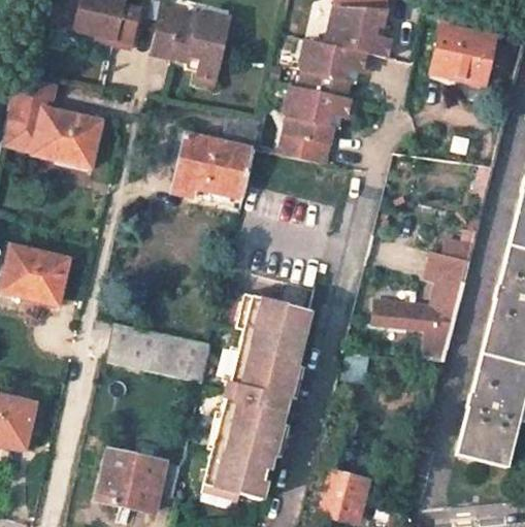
[(132,50),(140,10),(124,6),(125,0),(60,0),(58,10),(63,11),(79,15),(76,30),(76,31),(116,41),(115,45),(132,50)]
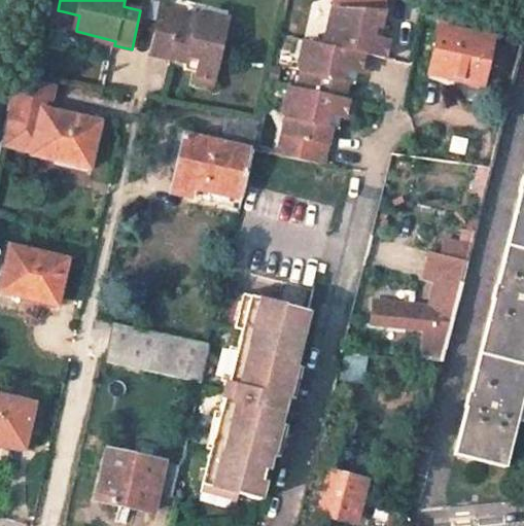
[(337,0),(326,46),(374,57),(386,60),(390,43),(388,43),(370,37),(372,28),(381,30),(381,27),(385,11),(386,0),(337,0)]
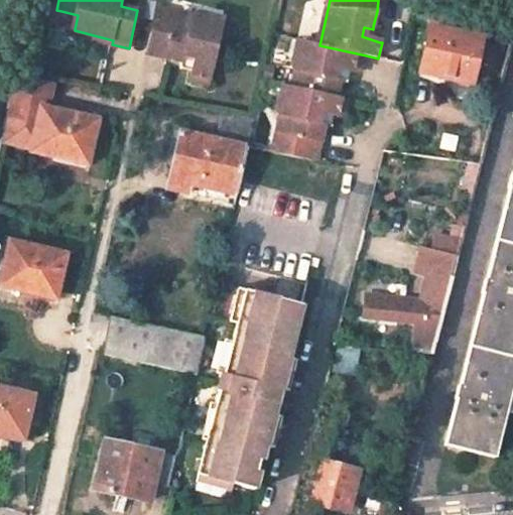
[(421,18),(449,24),(452,7),(425,1),(422,13),(421,18)]
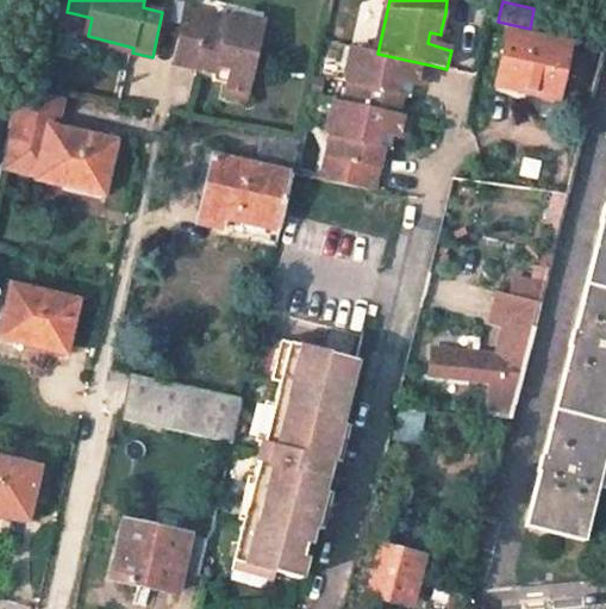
[(558,13),(533,8),(530,29),(555,33),(558,13)]
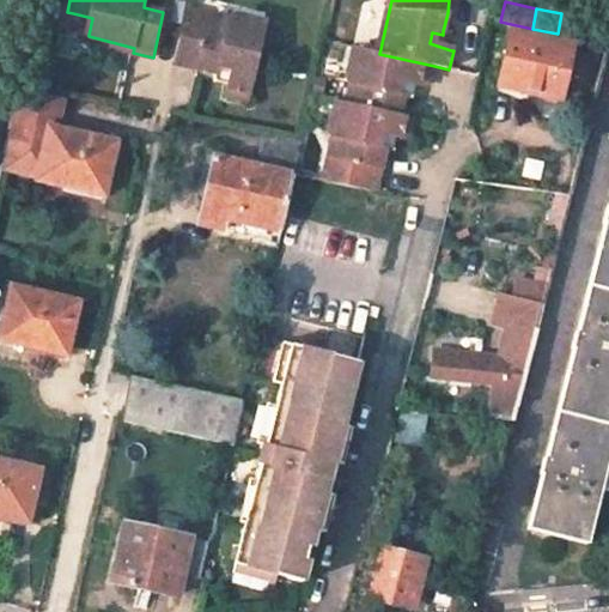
[(231,20),(189,11),(177,64),(217,73),(220,73),(220,66),(235,70),(231,85),(229,97),(250,102),(267,24),(241,18),(231,20)]
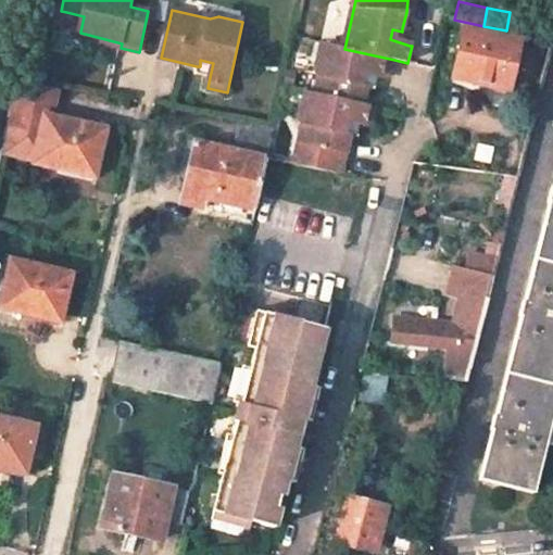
[(80,32),(84,16),(66,12),(63,28),(80,32)]
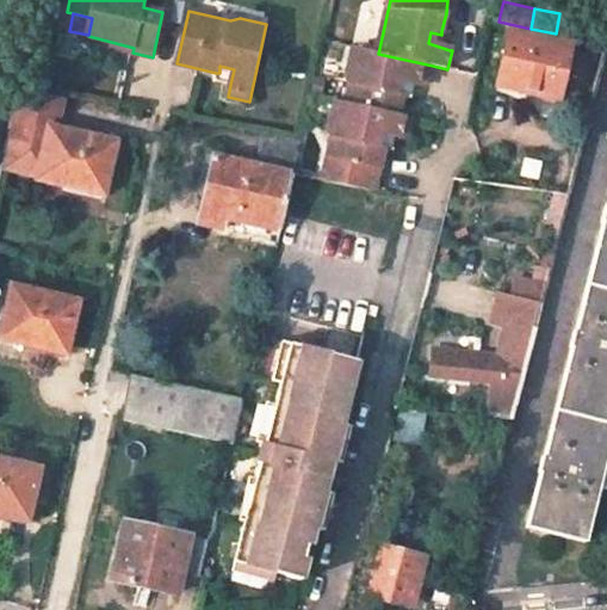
[(428,43),(450,50),(453,35),(441,31),(441,35),(431,32),(428,43)]
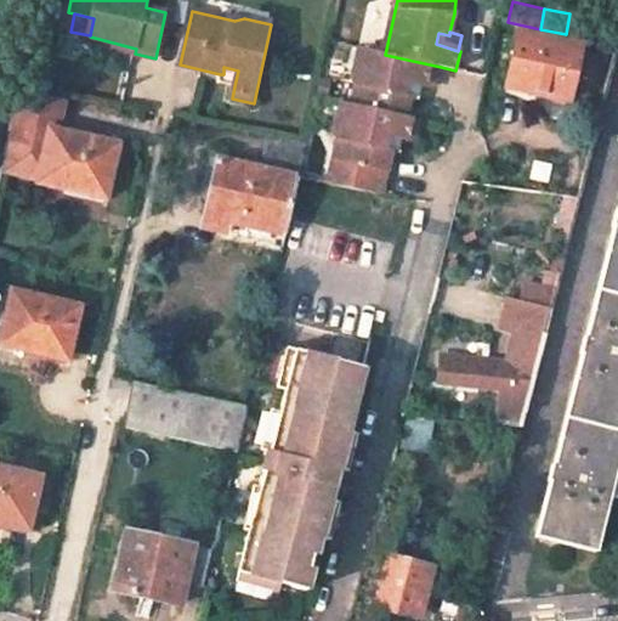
[(508,90),(572,103),(582,48),(519,34),(508,90)]
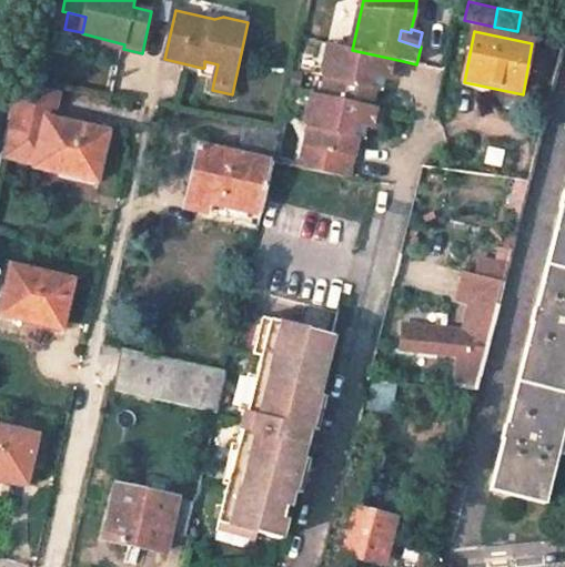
[(352,50),(330,44),(323,71),(329,81),(325,95),(374,107),(377,91),(379,89),(370,88),(373,76),(391,80),(399,81),(403,61),(352,50)]
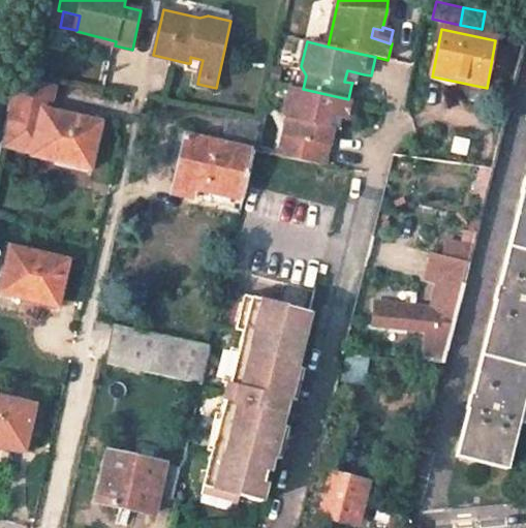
[(199,73),(203,60),(190,57),(190,63),(187,63),(186,70),(187,70),(199,73)]
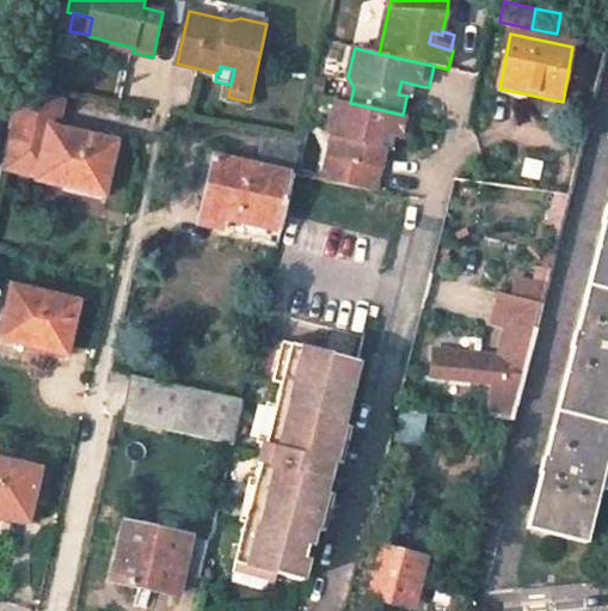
[(421,86),(401,81),(398,95),(407,96),(406,98),(416,99),(421,86)]
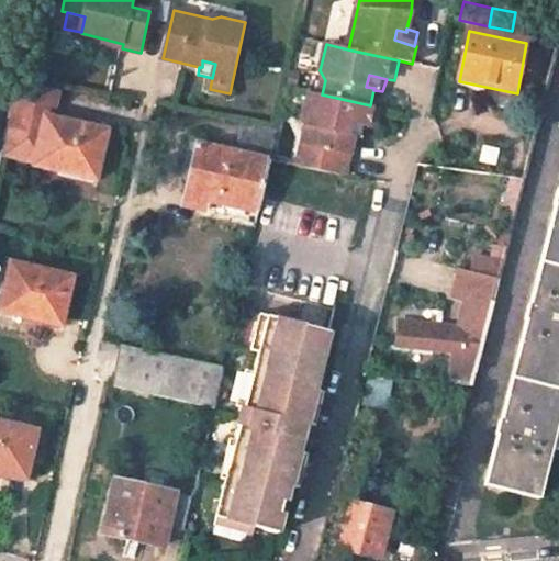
[(60,92),(21,85),(9,135),(7,141),(3,156),(37,163),(48,119),(54,120),(60,92)]
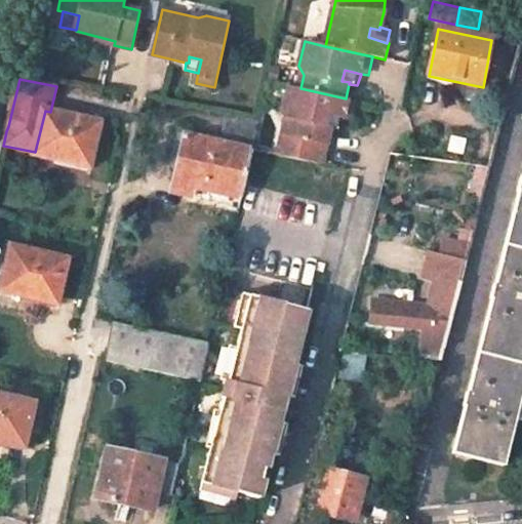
[(328,124),(330,115),(344,118),(355,120),(358,102),(346,98),(300,88),(289,86),(283,110),(287,121),(280,156),(324,164),(333,127),(333,125),(328,124)]
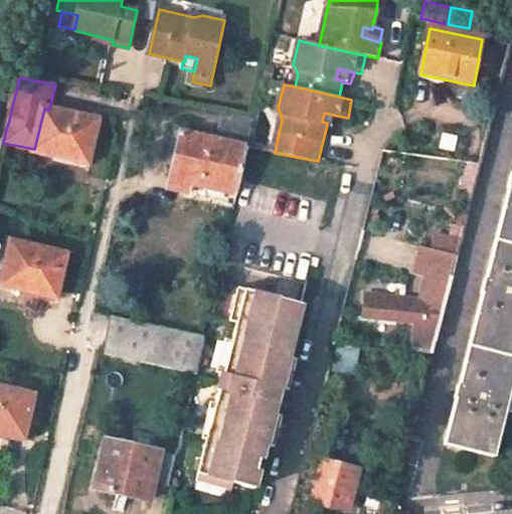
[(49,110),(44,109),(34,149),(34,152),(90,165),(100,121),(49,110)]
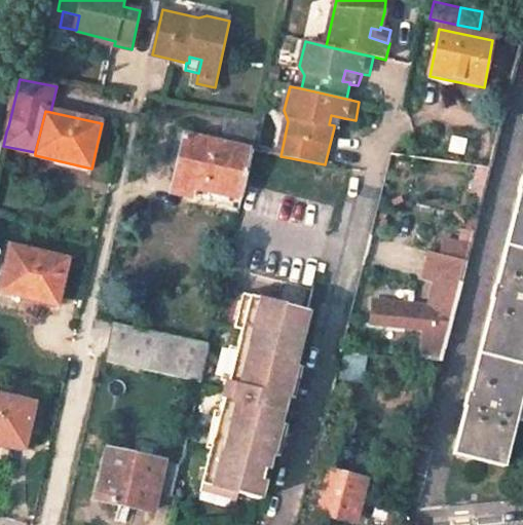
[(229,145),(180,135),(176,152),(180,153),(173,192),(196,197),(197,189),(245,199),(254,151),(261,121),(228,115),(224,140),(230,141),(229,145)]
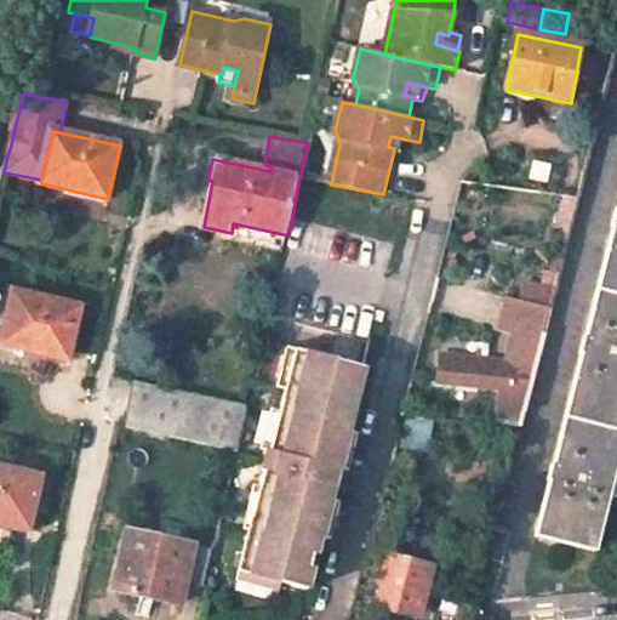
[(388,147),(394,148),(394,151),(403,152),(406,140),(390,136),(388,147)]
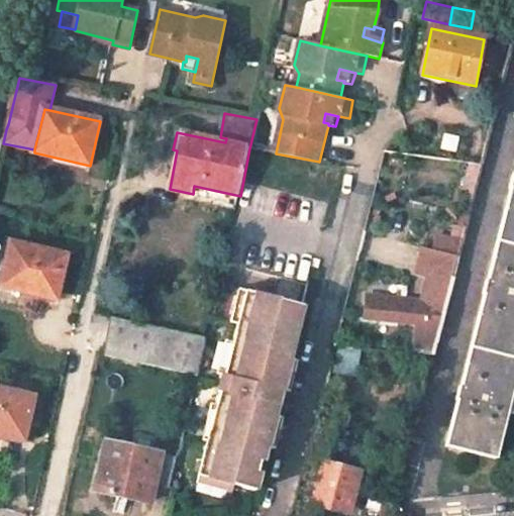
[(513,187),(448,446),(498,459),(510,414),(513,415),(513,187)]
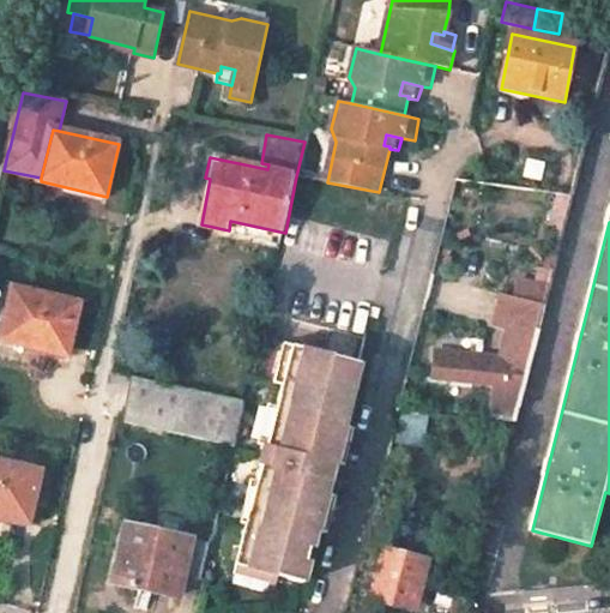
[(551,287),(520,278),(515,296),(547,305),(551,287)]
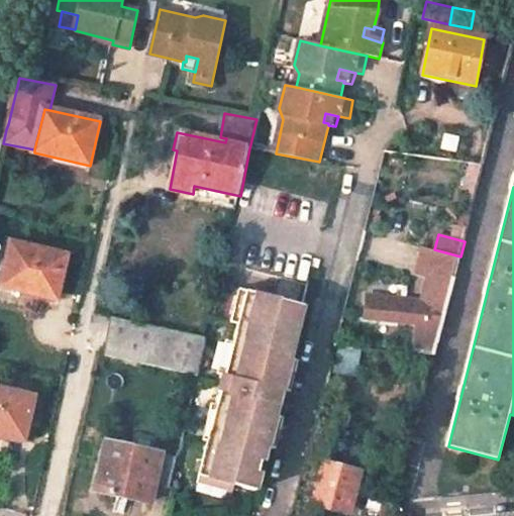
[(69,256),(13,242),(2,288),(58,301),(69,256)]
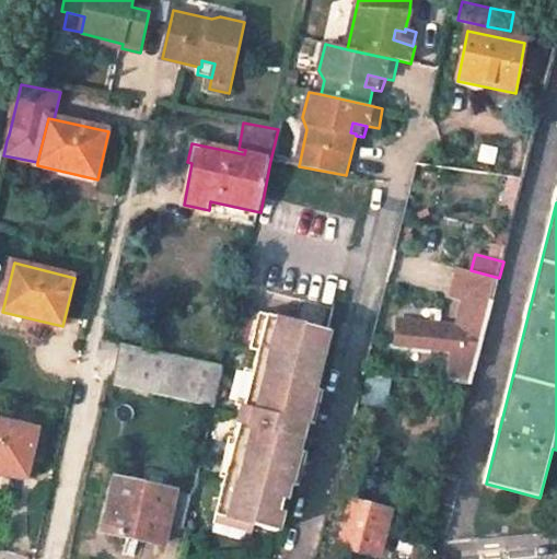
[(461,325),(399,319),(398,336),(397,347),(453,351),(451,382),(473,384),(499,278),(471,270),(460,268),(453,293),(467,298),(461,325)]
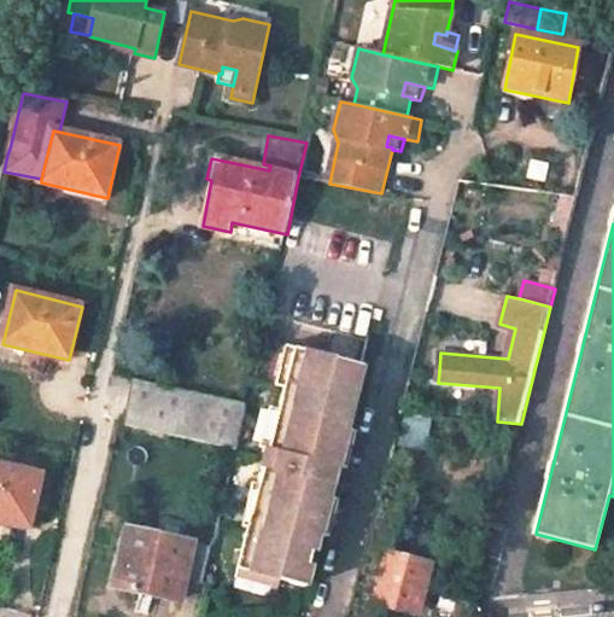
[(309,583),(364,365),(298,347),(272,447),(268,446),(263,463),(268,464),(240,566),(309,583)]
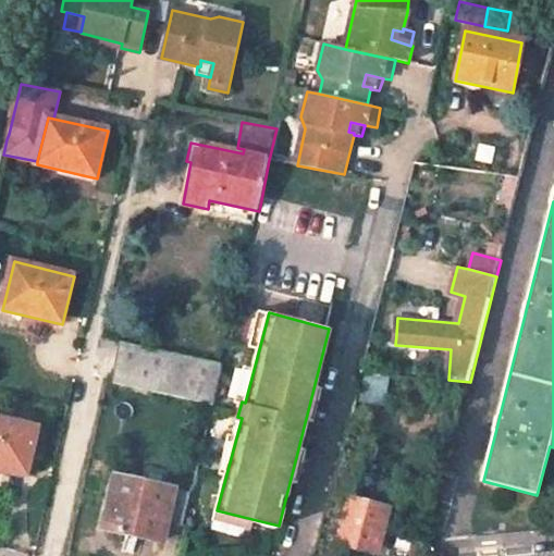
[(222,365),(124,343),(117,383),(214,404),(222,365)]
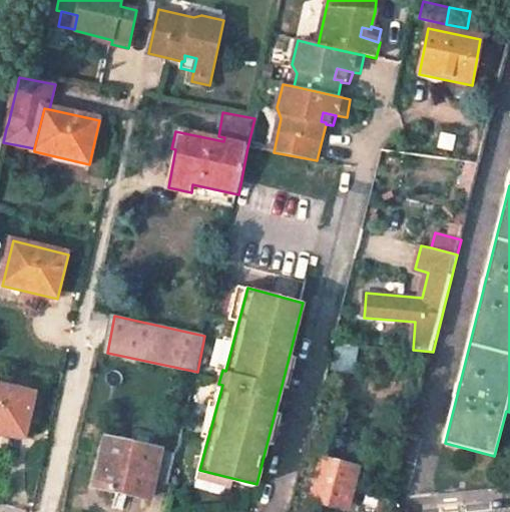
[(36,394),(0,385),(0,432),(26,438),(36,394)]
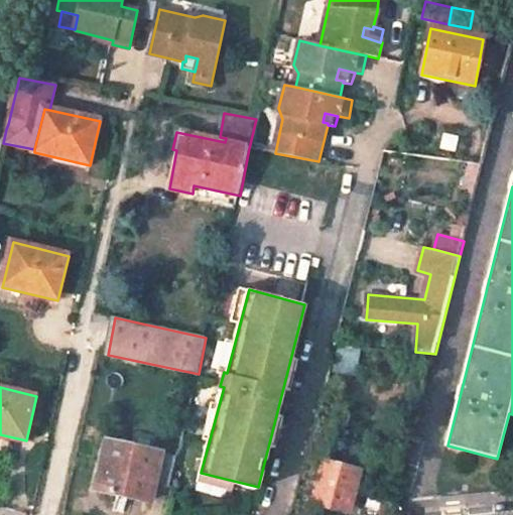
[(163,454),(109,441),(98,490),(152,502),(156,484),(163,454)]
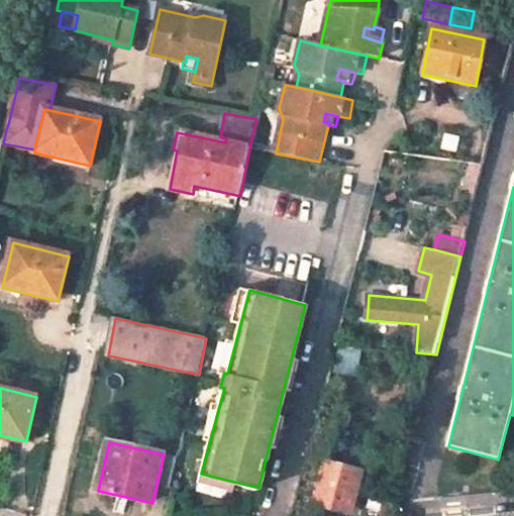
[(179,457),(164,454),(157,485),(172,489),(179,457)]
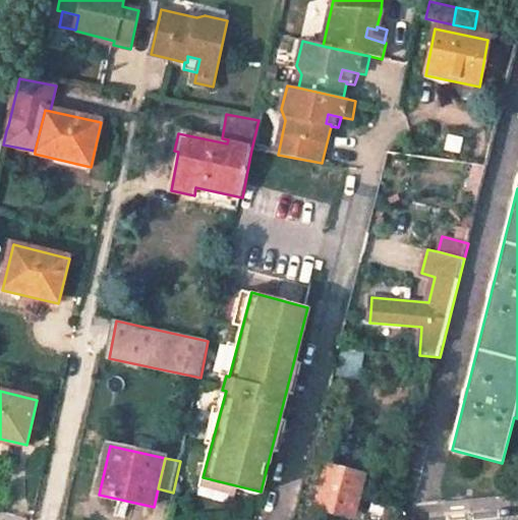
[(368,464),(353,460),(350,464),(343,463),(342,469),(365,475),(368,464)]
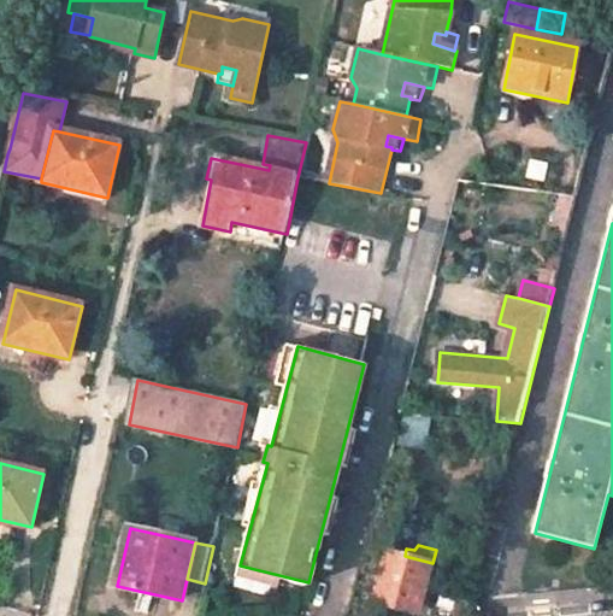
[(405,556),(387,551),(372,603),(419,615),(432,563),(405,556)]
